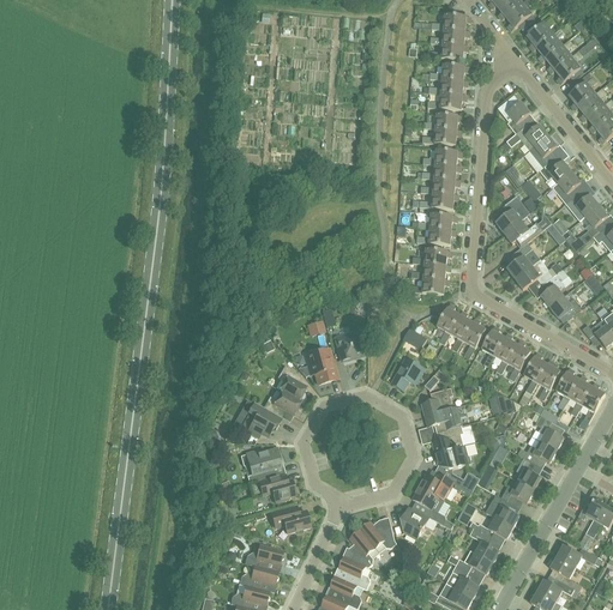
[(502,0),(496,5),(502,12),(498,14),(502,19),(505,16),(521,2),(518,0),(502,0)]
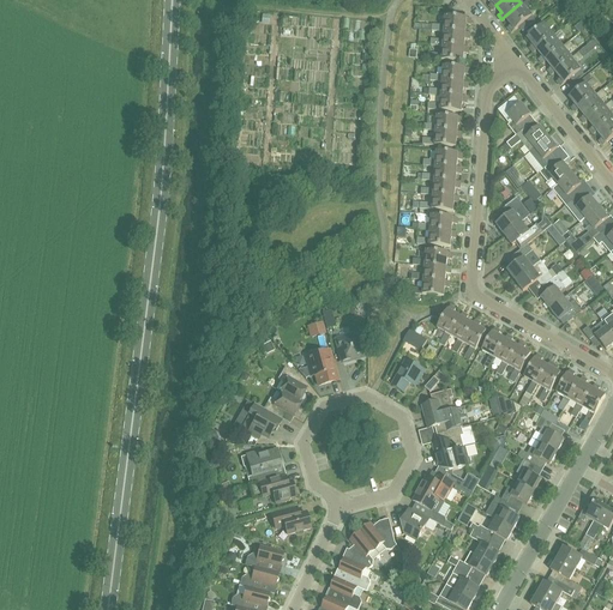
[(523,0),(521,2),(505,16),(510,23),(506,25),(510,30),(514,28),(530,13),(526,7),(533,1),(532,0),(523,0)]
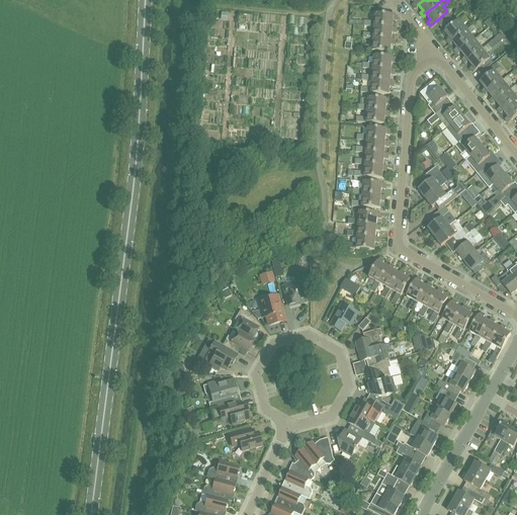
[(373,24),(392,25),(393,18),(396,19),(397,14),(393,13),(374,12),(374,19),(363,18),(363,23),(373,24)]
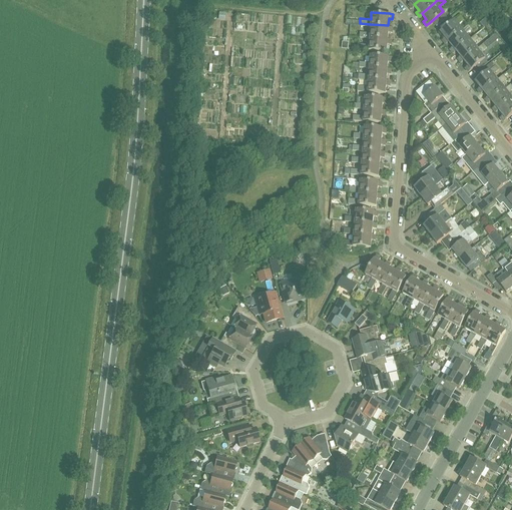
[(448,39),(461,28),(457,23),(463,18),(460,14),(454,19),(454,18),(440,30),(445,35),(442,38),(445,42),(448,39)]
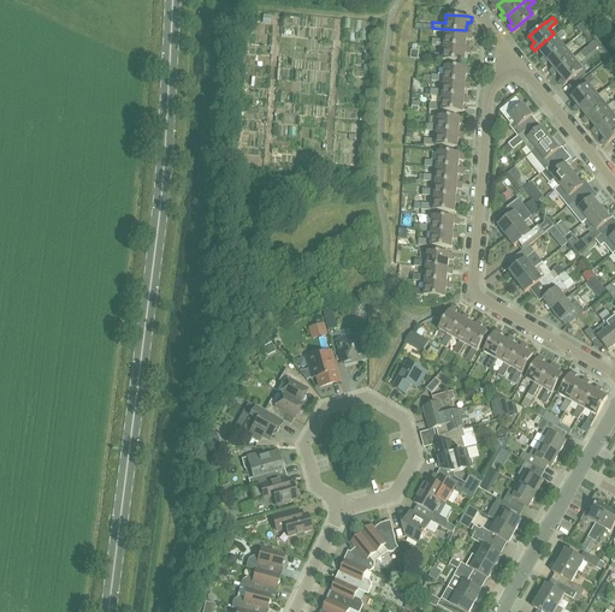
[(561,28),(554,34),(538,47),(543,54),(539,57),(543,61),(547,59),(563,45),(559,39),(566,33),(574,25),(571,21),(561,28)]
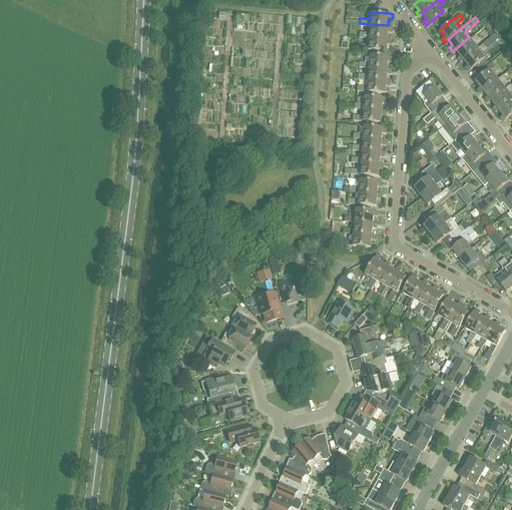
[(392,26),(388,25),(370,24),(370,31),(359,30),(359,35),(369,36),(387,37),(388,30),(391,31),(392,26)]
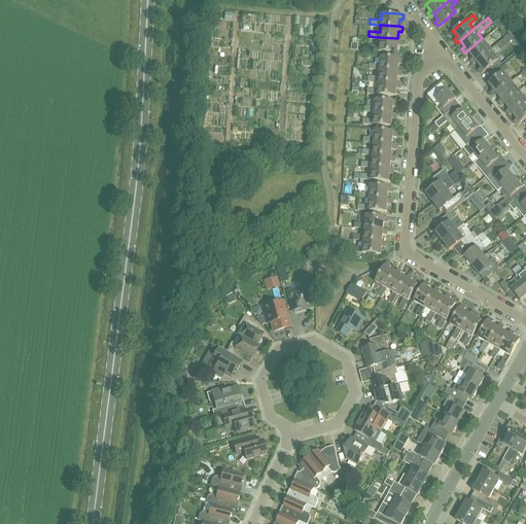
[(482,38),(467,50),(472,56),(469,58),(472,62),(476,60),(490,47),(485,42),(491,37),(488,33),(482,38)]
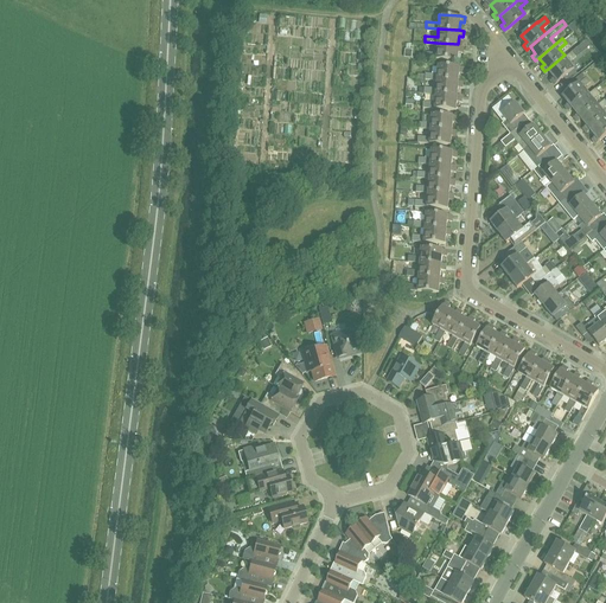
[(458,44),(437,43),(437,51),(423,50),(423,56),(435,57),(457,59),(458,50),(461,51),(463,45),(458,44)]
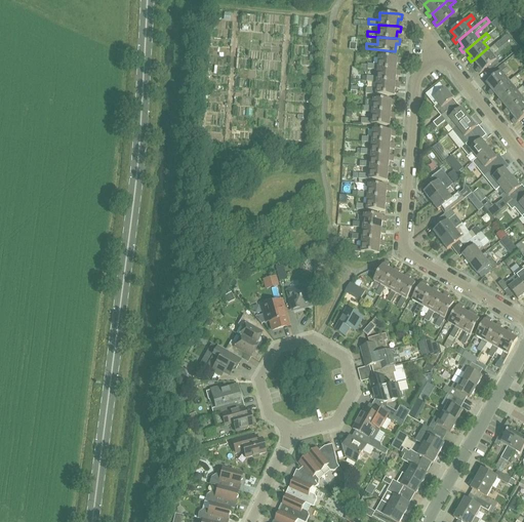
[(488,47),(474,59),(478,65),(475,68),(479,72),(481,69),(482,69),(495,57),(491,52),(497,47),(494,42),(488,47)]
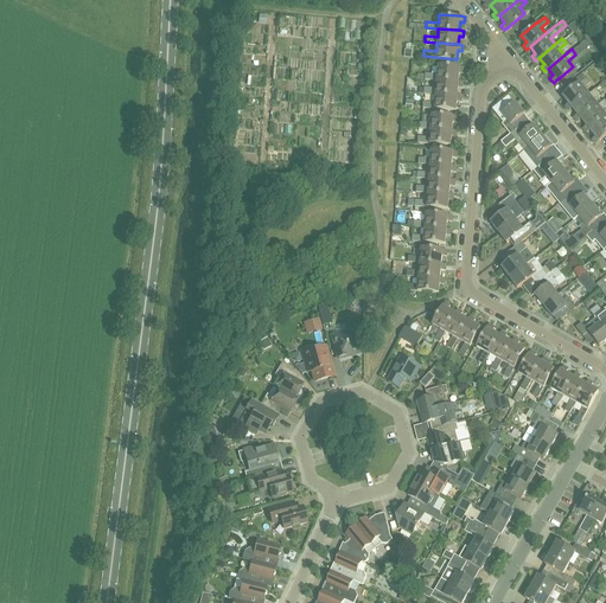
[(437,78),(458,79),(458,71),(463,71),(464,65),(459,65),(438,63),(437,72),(425,71),(422,71),(422,77),(437,78)]
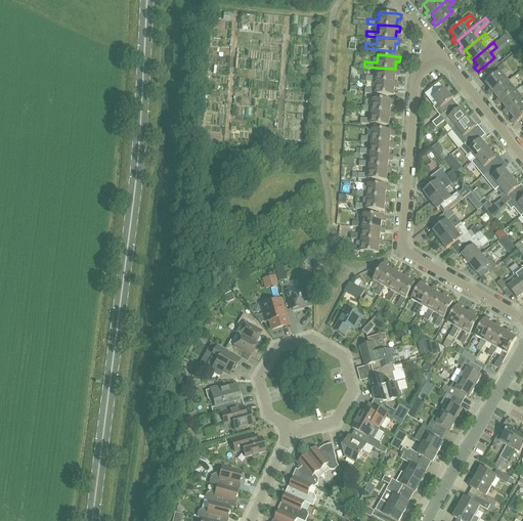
[(493,91),(507,79),(503,74),(509,70),(506,64),(504,66),(502,62),(496,68),(498,71),(485,81),(489,87),(487,90),(490,93),(493,91)]
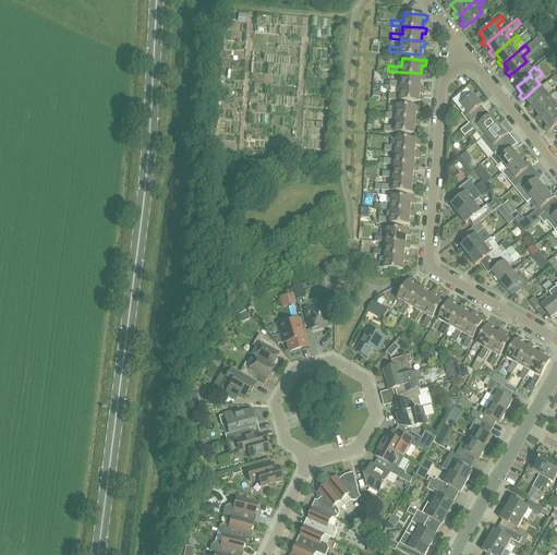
[(421,73),(401,72),(400,80),(388,79),(387,84),(400,85),(420,86),(420,79),(424,79),(425,73),(421,73)]
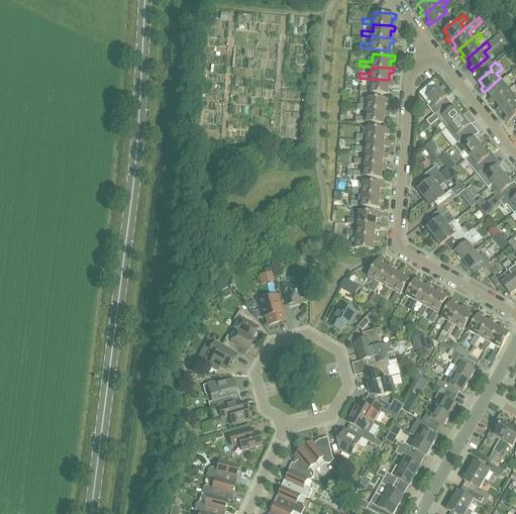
[(506,74),(500,78),(487,90),(491,95),(488,98),(491,102),(494,99),(508,88),(504,83),(510,78),(506,74)]
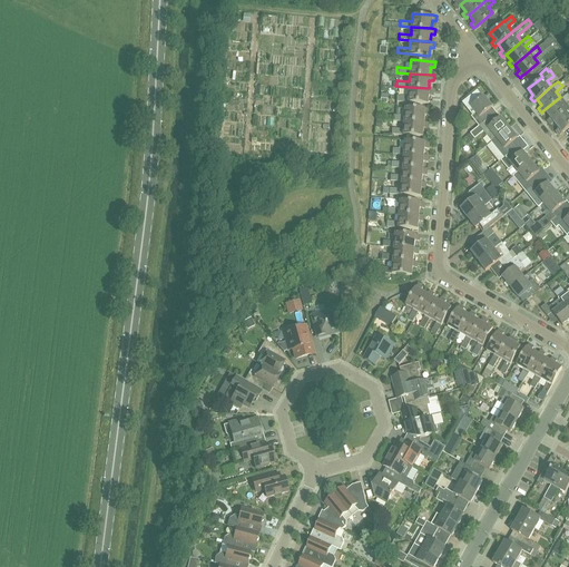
[(429,88),(409,87),(408,95),(396,94),(396,99),(428,101),(428,94),(432,94),(432,88),(429,88)]
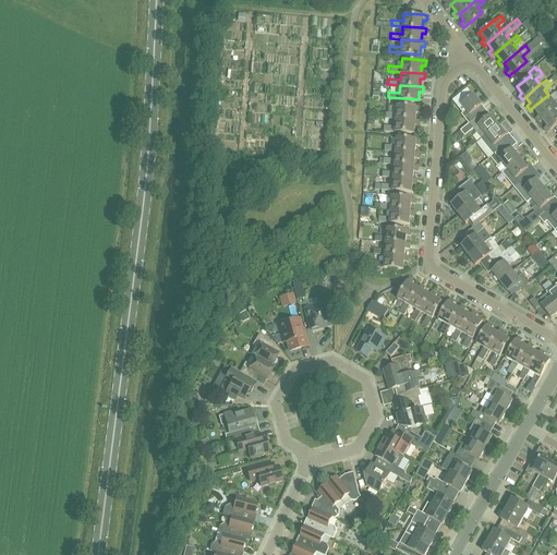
[(556,87),(548,95),(533,107),(539,113),(535,116),(539,120),(542,118),(556,105),(552,99),(556,95),(556,87)]
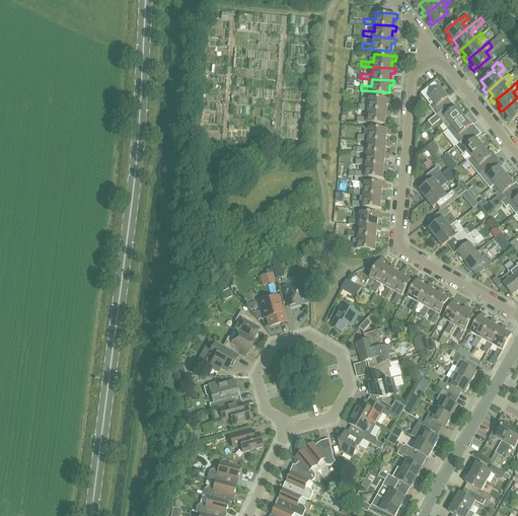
[(435,89),(431,84),(424,90),(428,95),(435,89)]
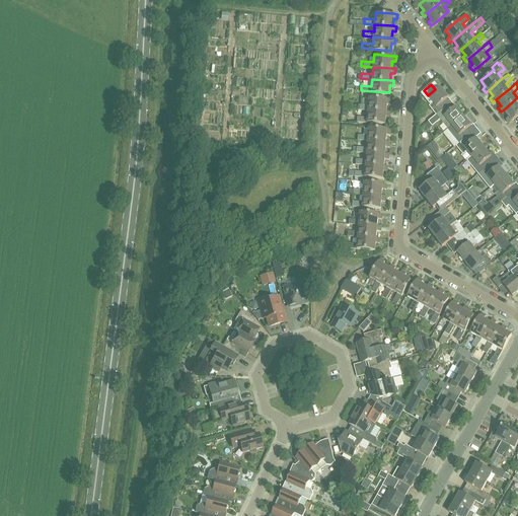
[(435,113),(440,109),(436,104),(448,95),(440,85),(435,89),(428,95),(432,100),(428,103),(435,113)]
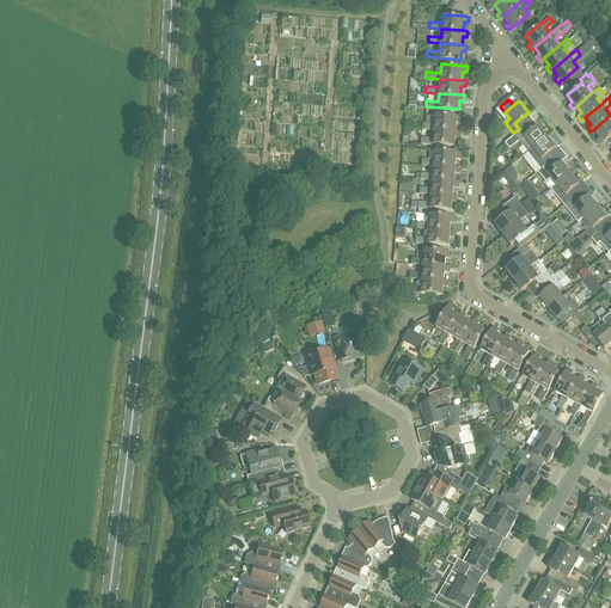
[(434,128),(454,129),(456,121),(460,122),(460,116),(456,115),(434,114),(434,122),(422,121),(422,122),(419,121),(419,127),(434,128)]
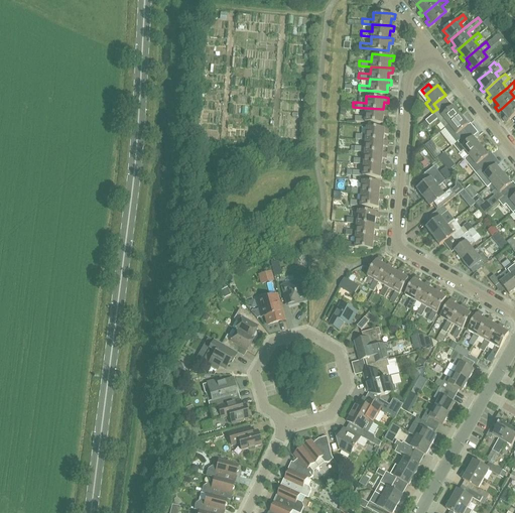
[(514,96),(514,97),(501,109),(505,114),(502,116),(506,120),(508,118),(514,112),(514,96)]
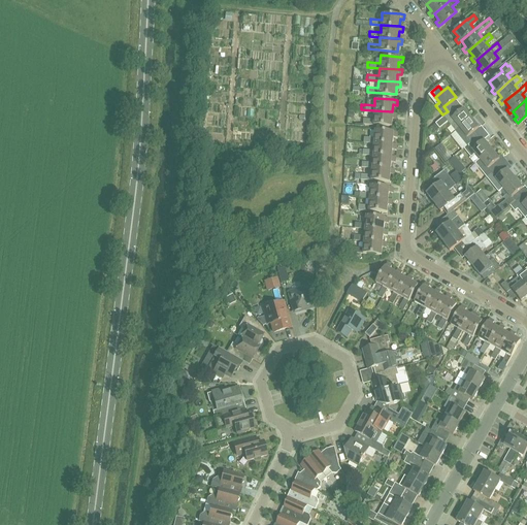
[(442,115),(435,121),(439,126),(447,120),(455,129),(459,126),(471,116),(463,106),(451,116),(448,111),(442,115)]
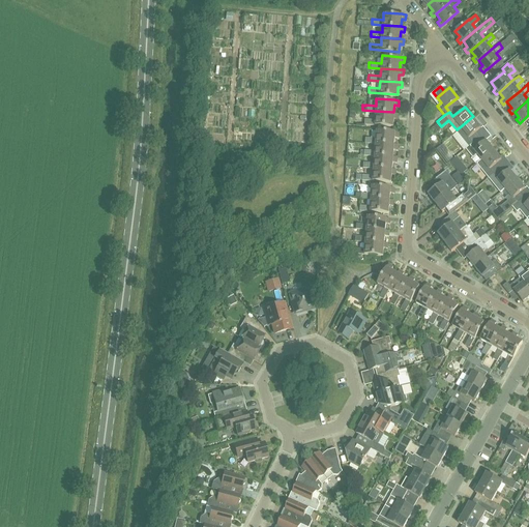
[(393,112),(376,111),(375,118),(364,117),(364,118),(361,117),(361,122),(392,125),(393,117),(398,118),(398,112),(393,112)]
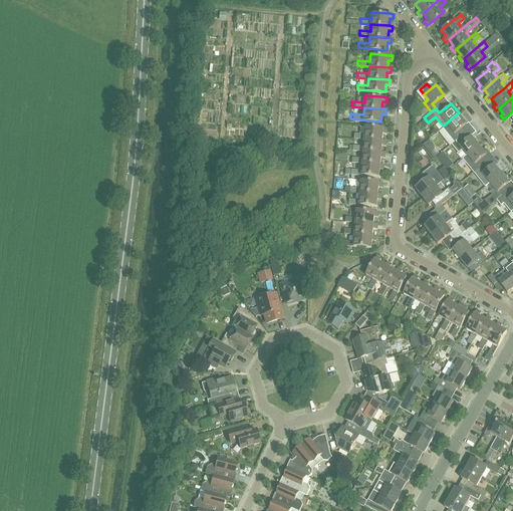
[(447,122),(451,128),(447,131),(454,140),(464,132),(460,126),(466,122),(459,112),(447,122)]
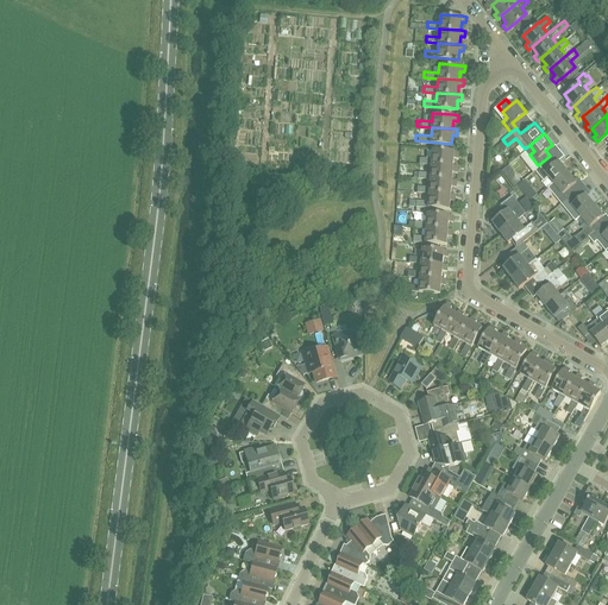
[(431,163),(452,164),(453,156),(457,156),(458,150),(453,150),(432,147),(431,157),(419,156),(419,162),(431,163)]
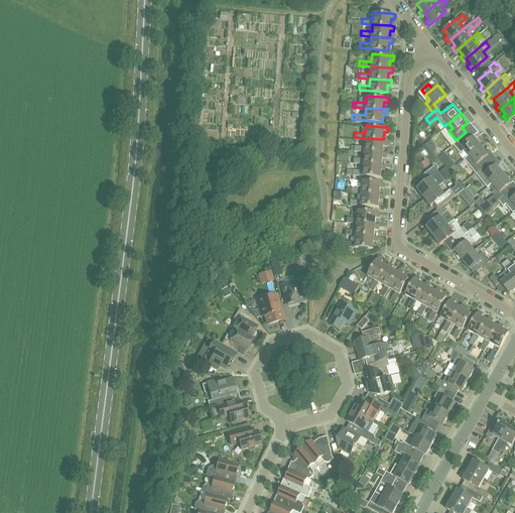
[(466,132),(456,140),(453,142),(460,151),(464,148),(468,153),(480,144),(473,134),(470,137),(466,132)]
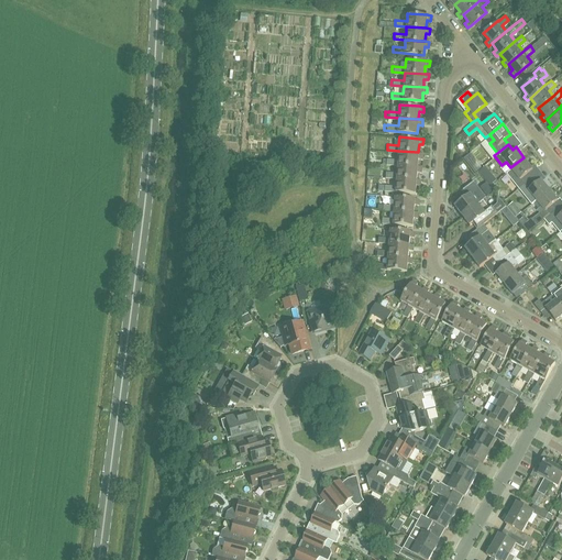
[(422,152),(418,152),(398,151),(397,158),(386,157),(386,163),(397,164),(417,165),(418,157),(421,157),(422,152)]
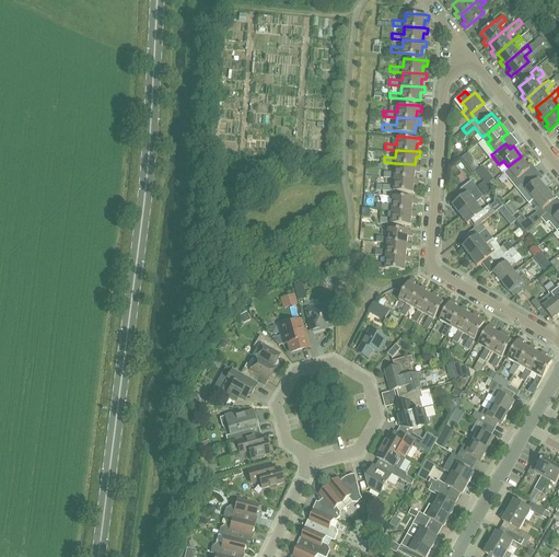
[(521,157),(508,166),(513,172),(508,176),(515,185),(528,175),(524,171),(530,166),(521,157)]
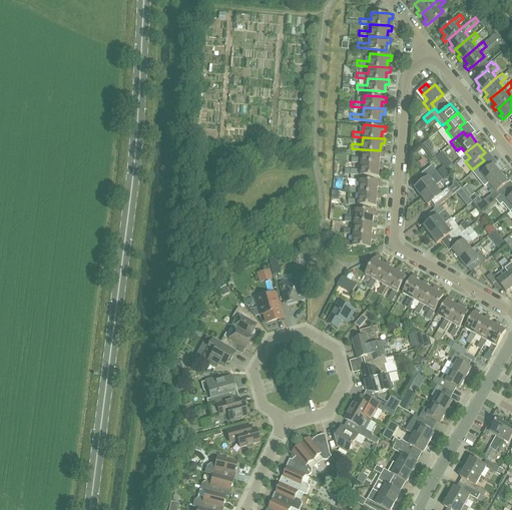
[(380,150),(362,149),(362,156),(351,155),(351,160),(361,161),(379,162),(380,155),(383,155),(384,150),(380,150)]
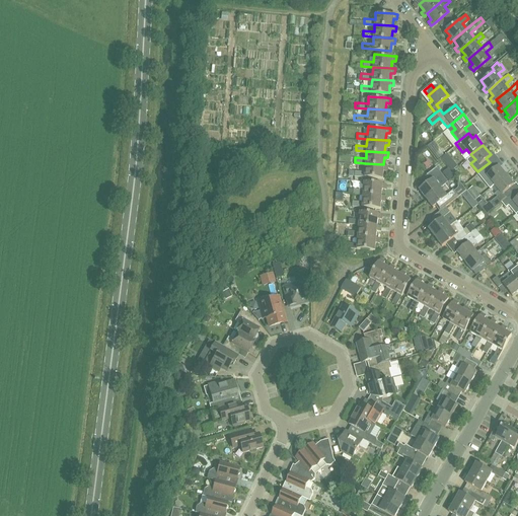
[(446,151),(441,155),(446,161),(451,157),(446,151)]
